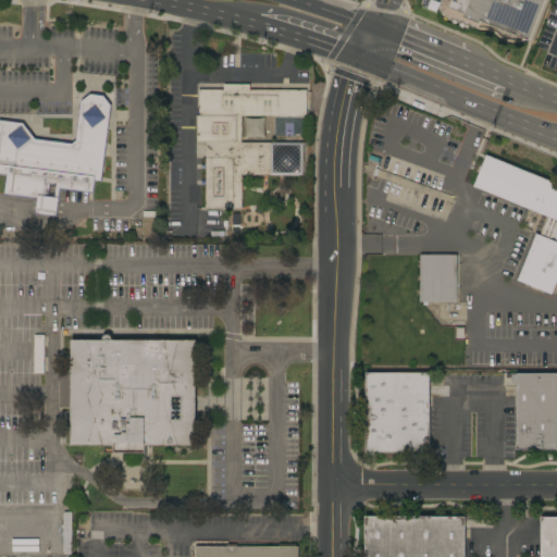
[(544,0),(529,40),(480,21),(477,28),(442,14),(440,12),(438,10),(438,8),(440,4),(441,0),(544,0)]
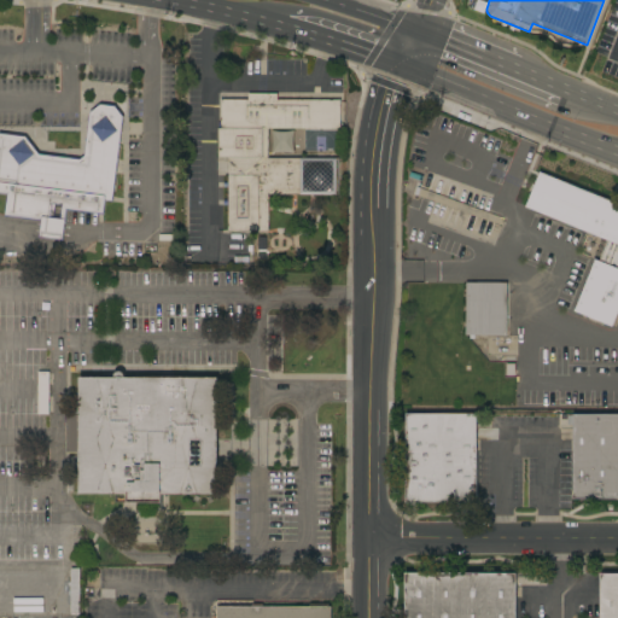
[(340,100),(340,129),(268,129),(268,158),(303,158),(303,194),(268,194),(268,231),(227,231),(227,205),(223,205),(223,200),(227,200),(227,187),(223,187),(223,182),(228,182),(228,158),(217,158),(217,128),(219,128),(219,122),(220,122),(220,99),(248,99),(248,94),(277,94),(277,100),(340,100)]
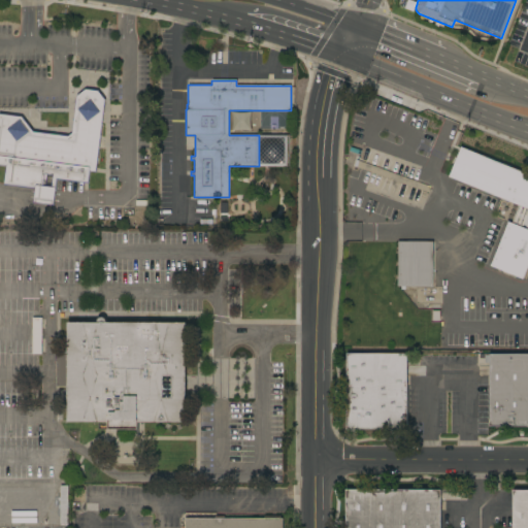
[(96,172),(90,171),(88,184),(57,179),(54,205),(33,203),(35,189),(4,185),(6,166),(0,165),(0,113),(22,117),(33,132),(68,136),(71,133),(76,97),(86,89),(98,91),(105,99),(96,172)]
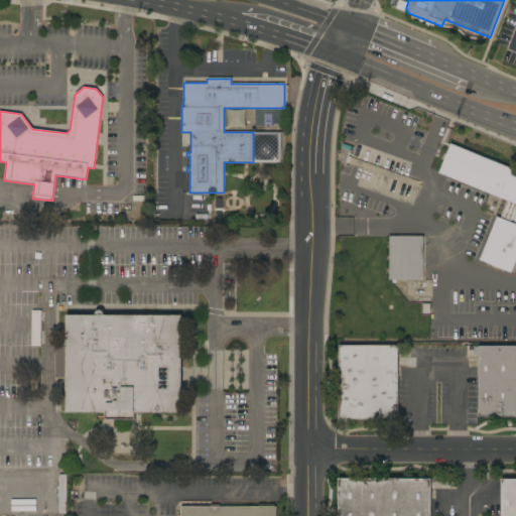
[(515,169),(515,261),(511,273),(479,259),(497,217),(501,218),(508,201),(438,172),(450,143),(515,169)]
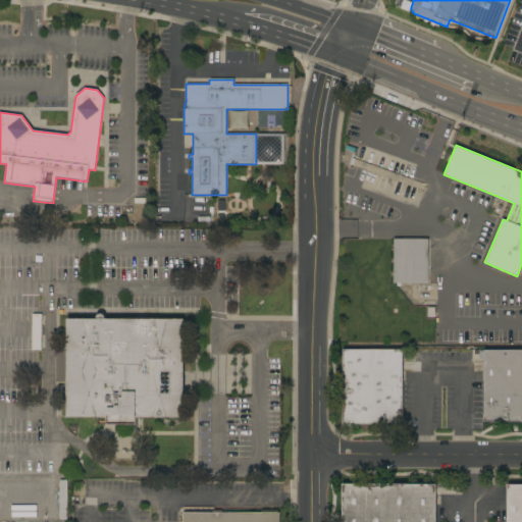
[(351,165),(354,158),(426,184),(424,191),(351,165)]
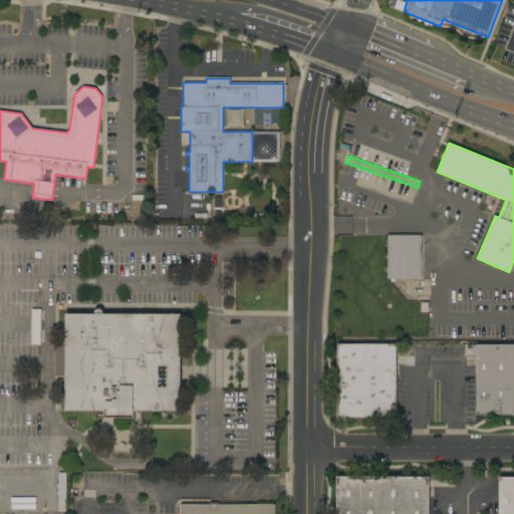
[(222,216),(212,216),(212,196),(222,197),(222,216)]
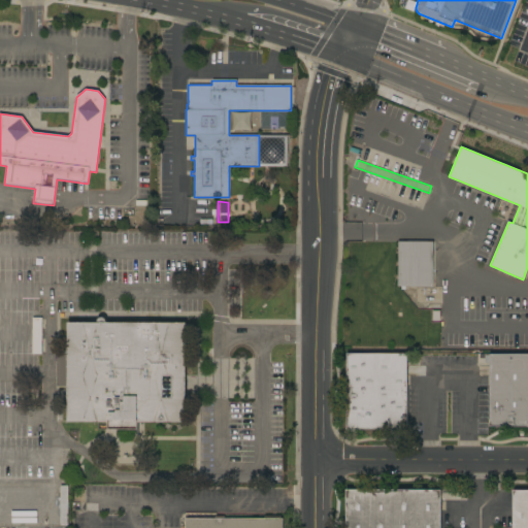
[(432,241),(432,287),(398,286),(398,241),(432,241)]
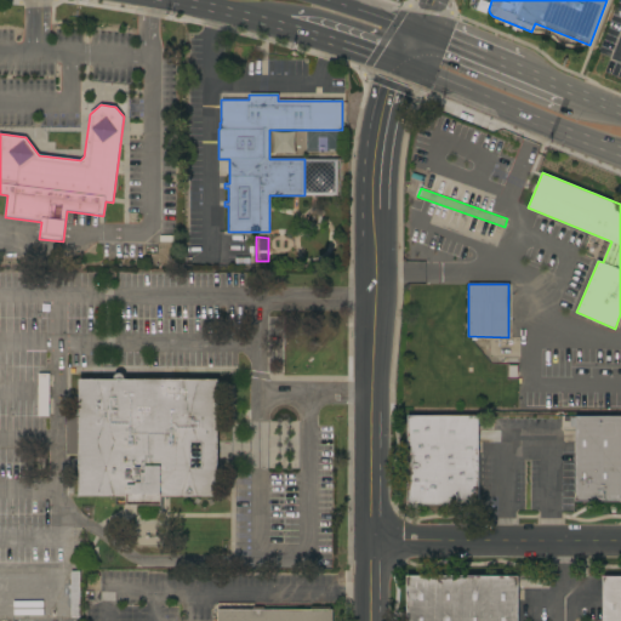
[(49,416),(38,416),(38,374),(49,374),(49,416)]
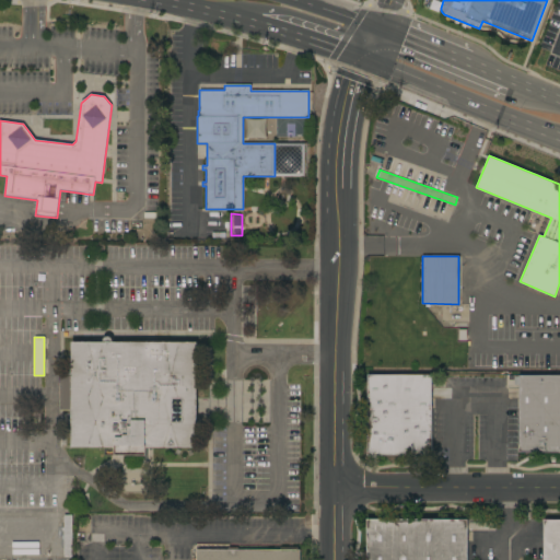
[(197,448),(147,448),(147,456),(115,455),(115,448),(72,448),(72,411),(60,411),(60,374),(71,374),(71,342),(104,342),(104,339),(106,337),(108,337),(111,338),(112,339),(112,342),(197,342),(197,448)]
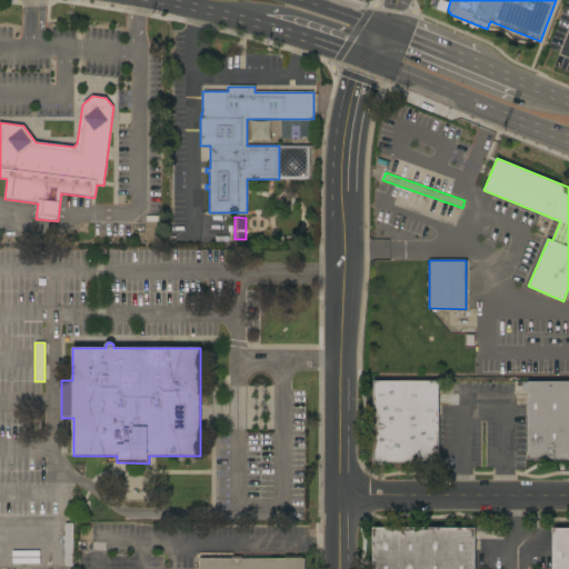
[(439,463),(373,463),(373,381),(439,381),(439,463)]
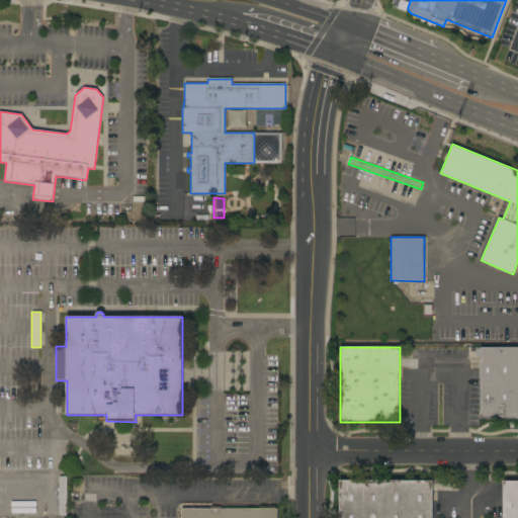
[(517,418),(481,418),(481,356),(476,356),(476,349),(481,349),(481,347),(517,347),(517,418)]
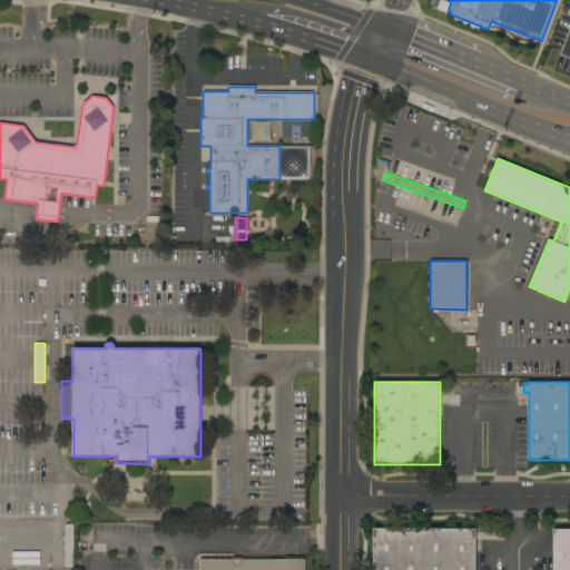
[(72,566),(70,566),(70,567),(68,567),(68,566),(65,566),(65,524),(74,524),(72,566)]
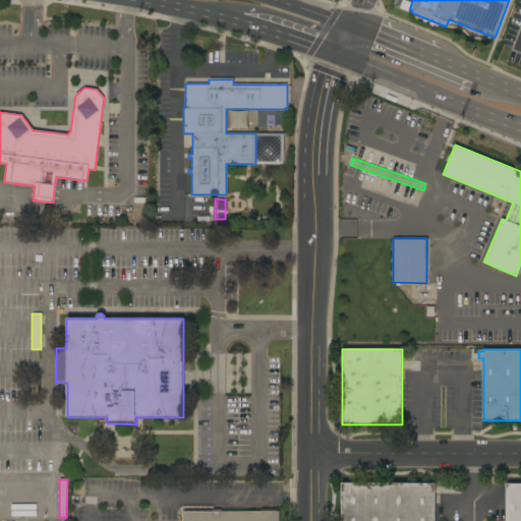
[(436,483),(435,520),(341,520),(341,483),(436,483)]
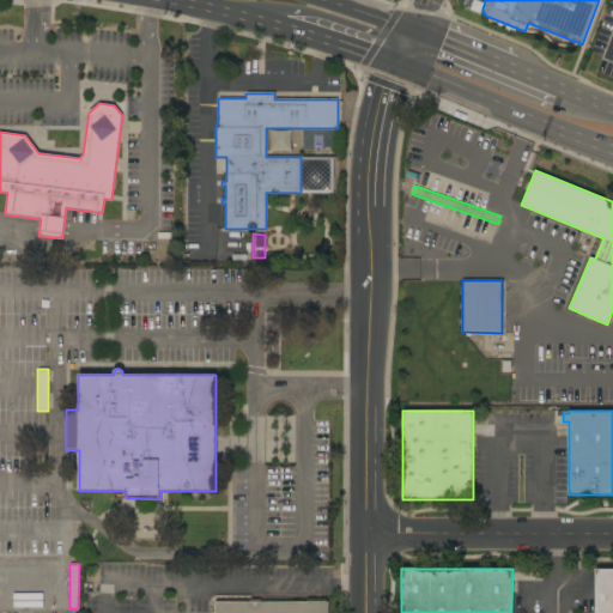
[(595,612),(595,569),(612,569),(612,612),(595,612)]
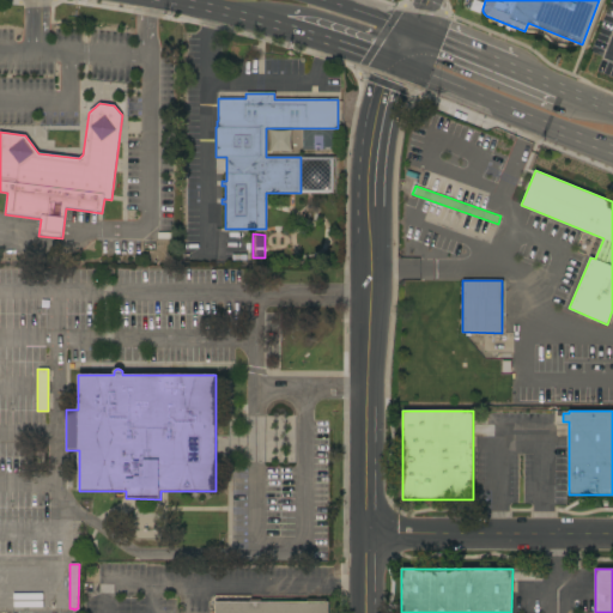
[(541,572),(541,582),(515,581),(515,571),(541,572)]
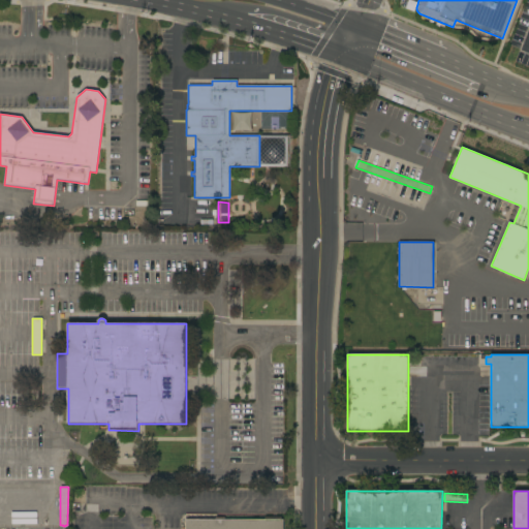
[(283,520),(283,528),(183,528),(185,528),(185,519),(283,520)]
